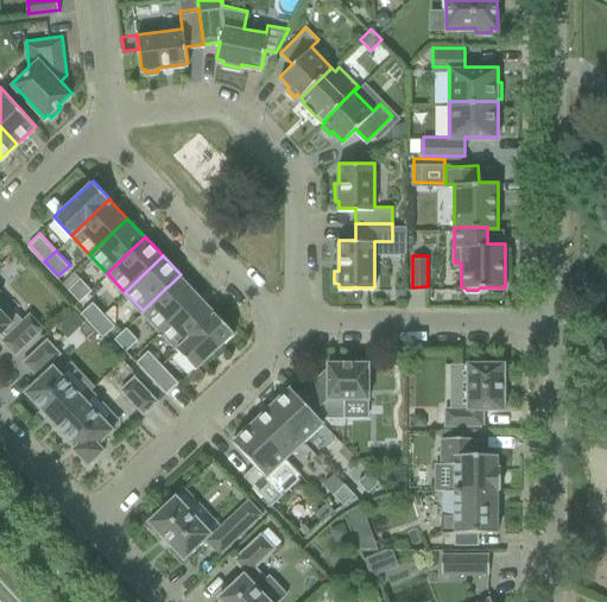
[(198,293),(181,274),(143,310),(160,329),(198,293)]
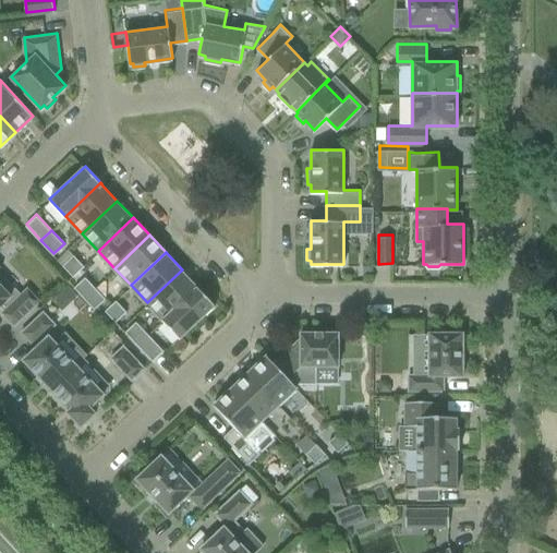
[(74,253),(63,264),(73,274),(84,264),(74,253)]
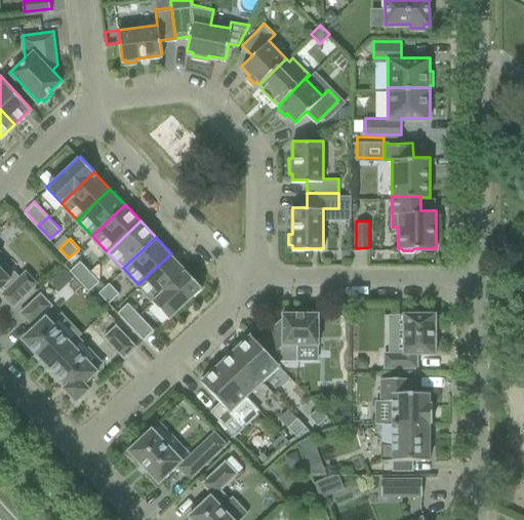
[(37,281),(26,269),(14,280),(0,265),(0,250),(1,249),(0,247),(0,286),(1,286),(4,289),(2,291),(13,304),(29,289),(37,281)]
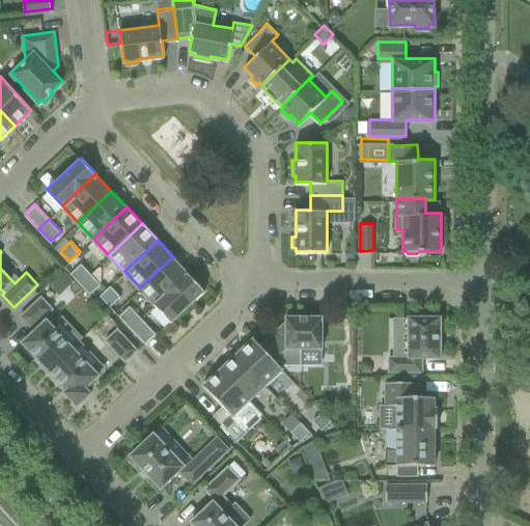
[(188,272),(173,256),(140,287),(156,304),(189,273),(188,272)]
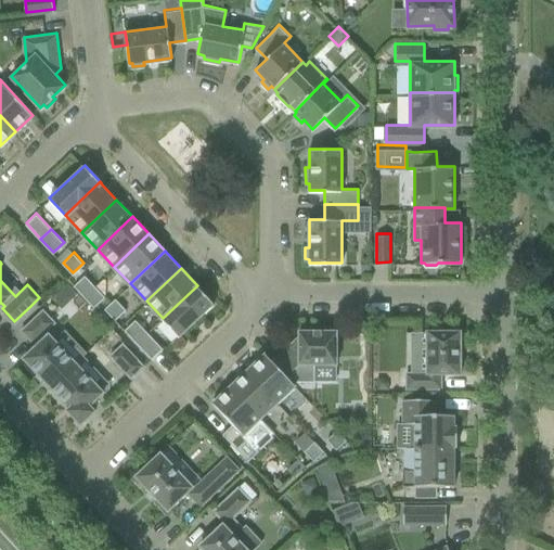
[(75,284),(85,294),(94,284),(85,273),(75,284)]
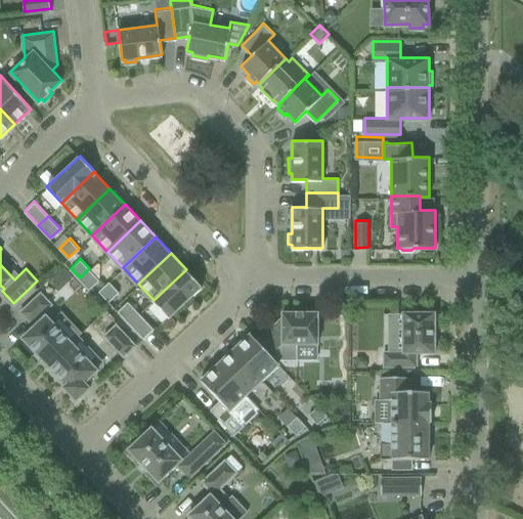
[(99,278),(89,268),(80,277),(89,288),(99,278)]
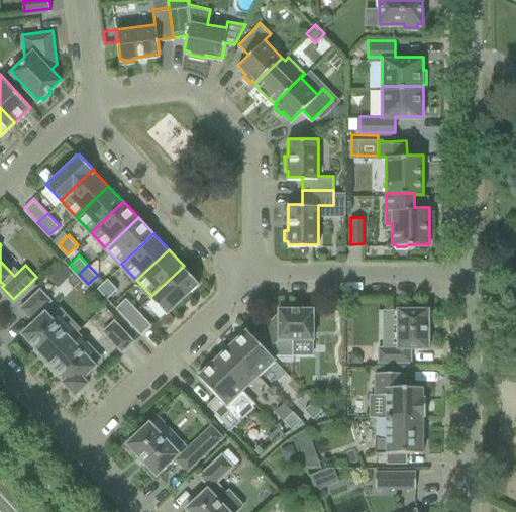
[(199,282),(184,266),(151,296),(167,312),(199,282)]
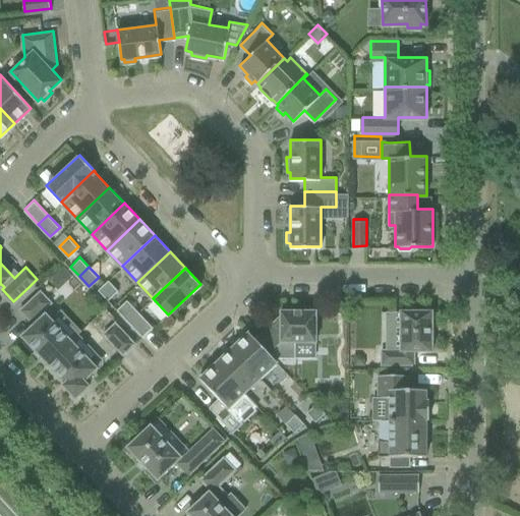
[(109,279),(99,288),(108,298),(118,289),(109,279)]
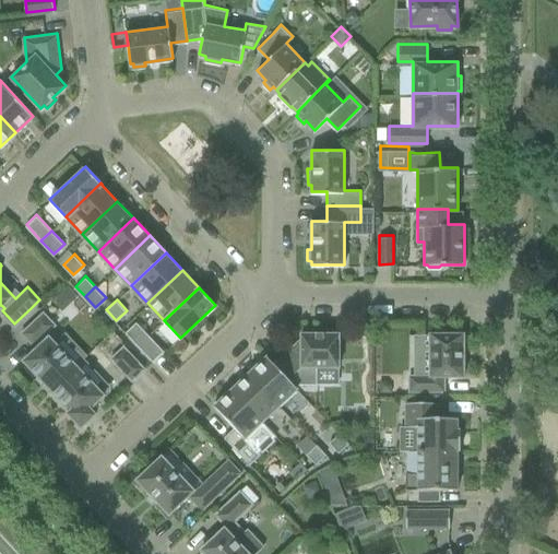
[(50,388),(75,364),(56,342),(63,336),(54,326),(56,322),(44,310),(22,331),(34,344),(34,343),(37,346),(24,358),(39,376),(38,378),(49,390),(51,388),(50,388)]
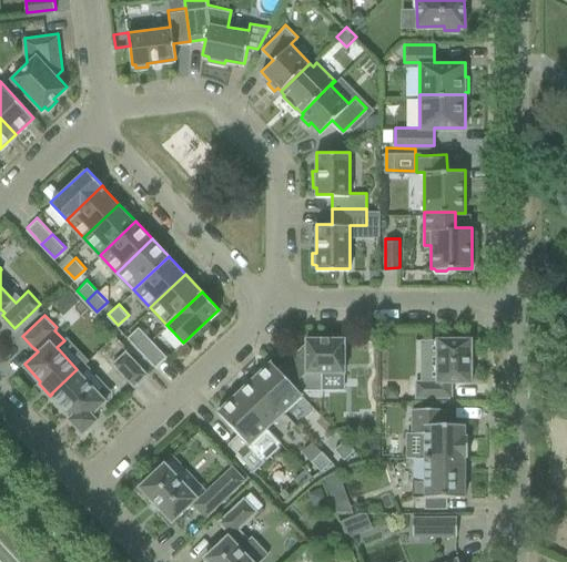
[(128,335),(141,349),(151,338),(139,325),(128,335)]
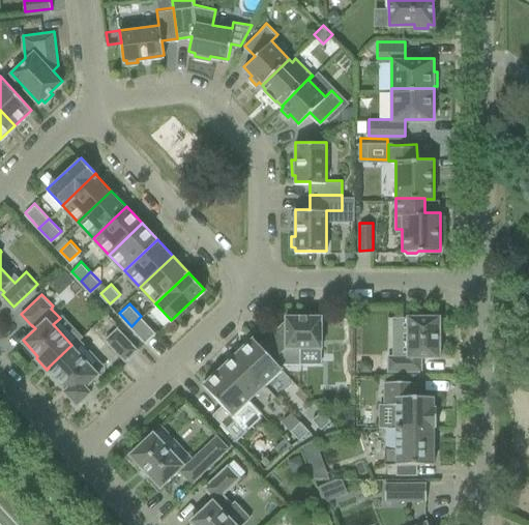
[(322,314),(318,314),(318,311),(307,311),(307,314),(286,314),(286,319),(260,343),(259,344),(280,366),(281,366),(285,361),(300,361),(300,346),(322,346),(322,314)]
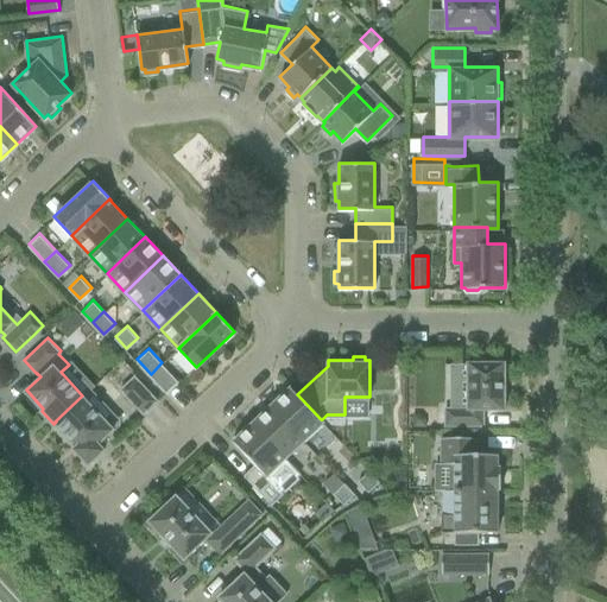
[(505,361),(499,361),(499,357),(486,357),(486,361),(468,361),(468,406),(446,406),(446,423),(484,423),(484,407),(505,407),(505,361)]
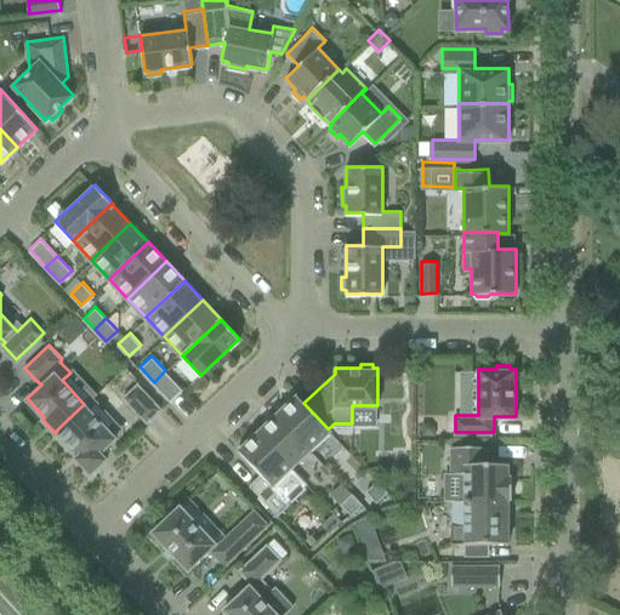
[(182,388),(165,370),(154,382),(170,399),(182,388)]
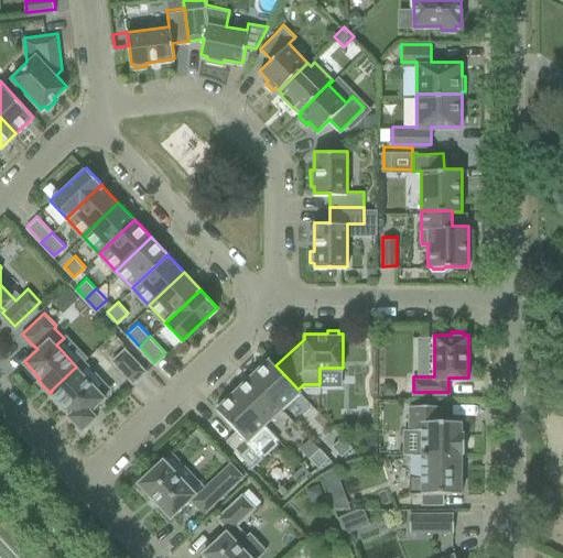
[(112,359),(118,365),(133,382),(147,369),(125,347),(112,359)]
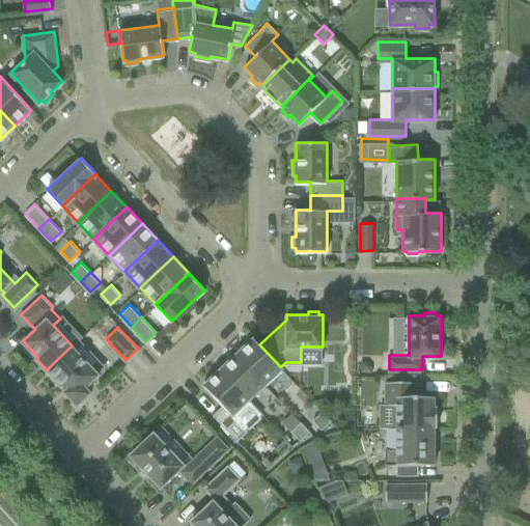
[(259,344),(260,343),(253,336),(236,353),(266,384),(282,367),(281,366),(280,366),(259,344)]
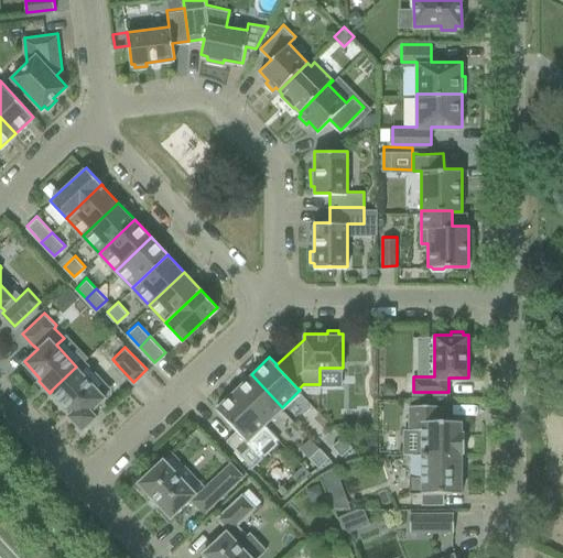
[(90,381),(76,367),(51,391),(52,391),(72,412),(68,415),(82,429),(97,416),(91,409),(105,396),(90,381)]
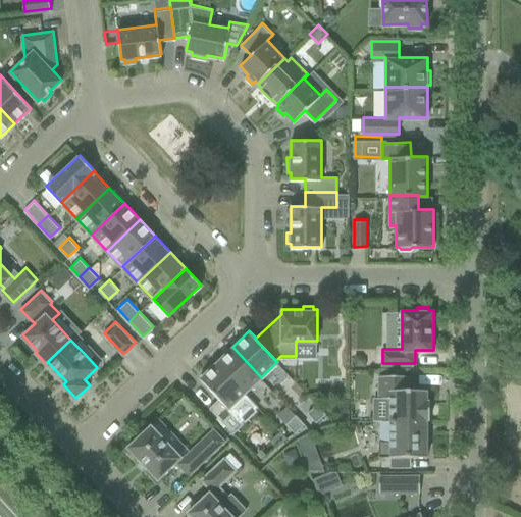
[(261,377),(232,347),(217,361),(246,392),(261,377)]
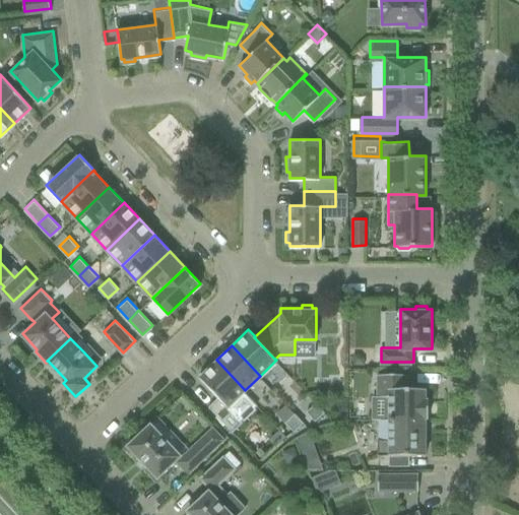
[(256,402),(245,390),(216,360),(213,363),(213,362),(213,361),(212,360),(199,372),(200,373),(201,372),(202,373),(199,376),(218,395),(208,404),(222,420),(232,429),(243,420),(241,416),(242,415),(244,417),(255,407),(253,405),(255,403),(256,402)]
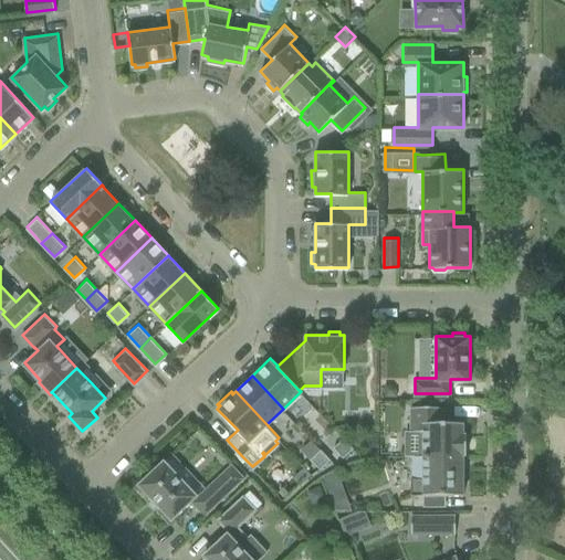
[(443,404),(410,405),(410,430),(424,430),(424,454),(463,454),(467,453),(467,432),(463,432),(463,421),(443,421),(443,404)]
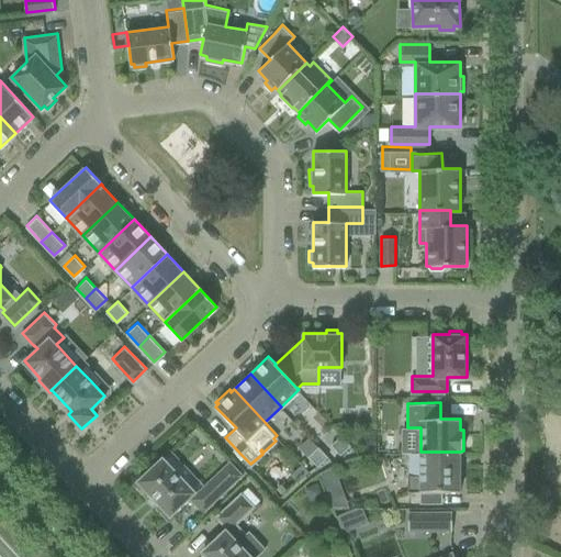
[(340,453),(350,444),(341,434),(332,443),(340,453)]
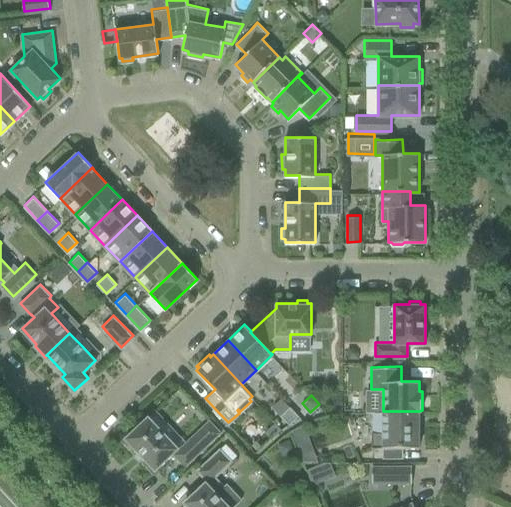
[(289,422),(298,414),(290,405),(281,414),(289,422)]
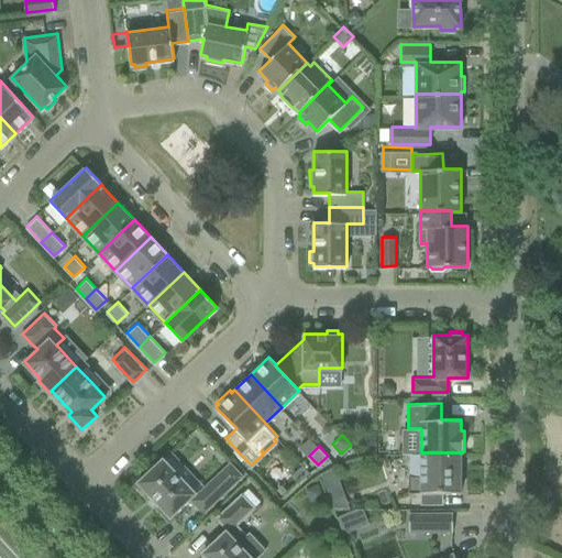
[(461,492),(461,452),(421,452),(408,451),(408,453),(410,453),(410,476),(408,476),(408,492),(461,492)]
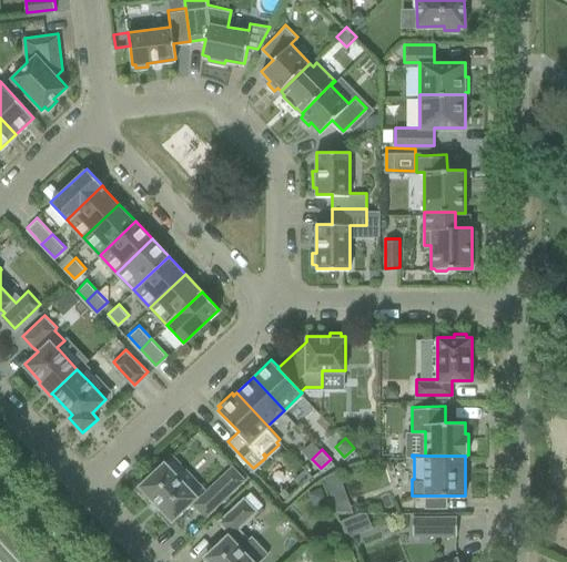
[(164,460),(157,468),(153,466),(144,474),(147,478),(139,486),(151,498),(150,499),(159,508),(160,508),(172,521),(192,501),(205,515),(245,478),(232,463),(198,496),(164,460)]
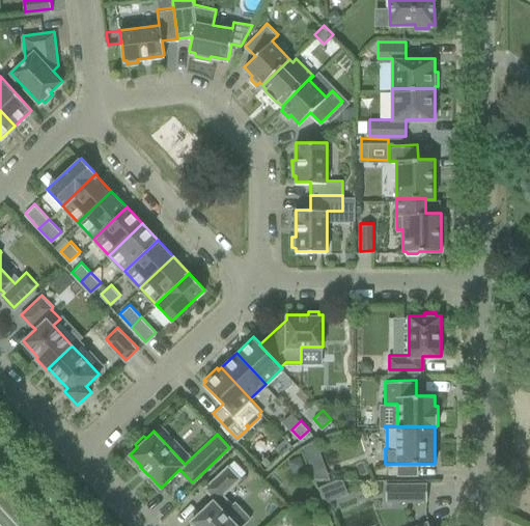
[(315,477),(329,475),(324,446),(310,448),(315,477)]
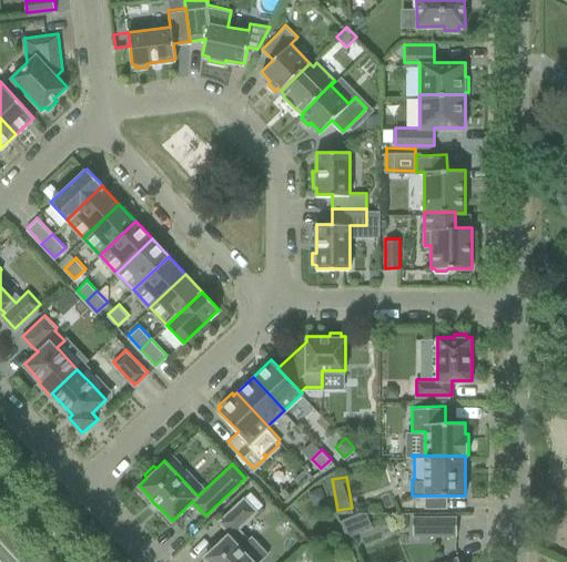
[(249,537),(239,527),(256,509),(244,496),(219,520),(231,532),(205,557),(208,559),(205,561),(256,561),(269,552),(252,534),(249,537)]
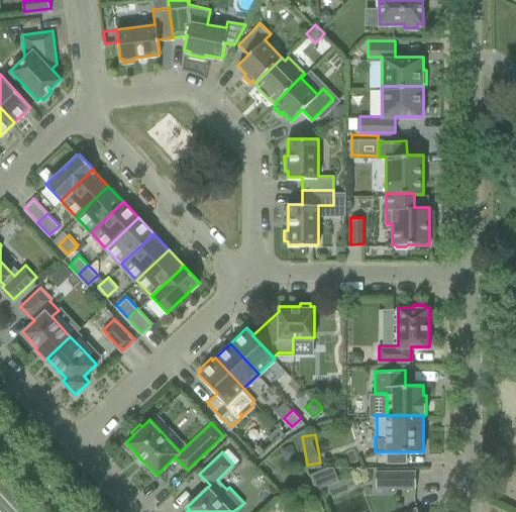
[(317,486),(342,477),(336,462),(312,471),(317,486)]
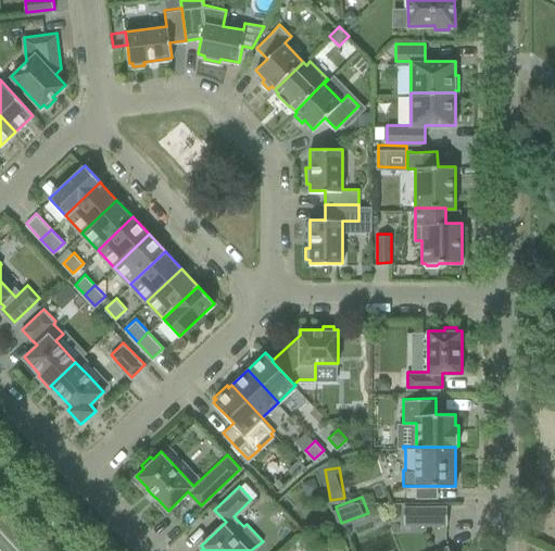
[(448,504),(426,504),(404,504),(404,523),(448,523),(448,504)]
